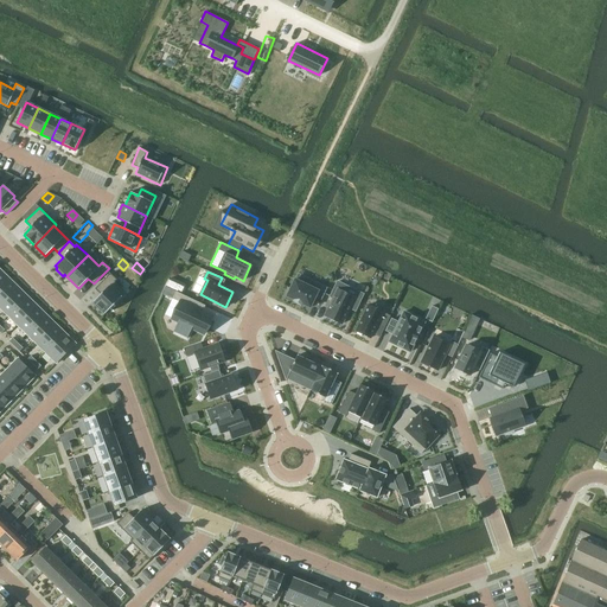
[(101,294),(91,302),(104,315),(126,292),(115,281),(116,280),(110,273),(95,289),(101,294)]
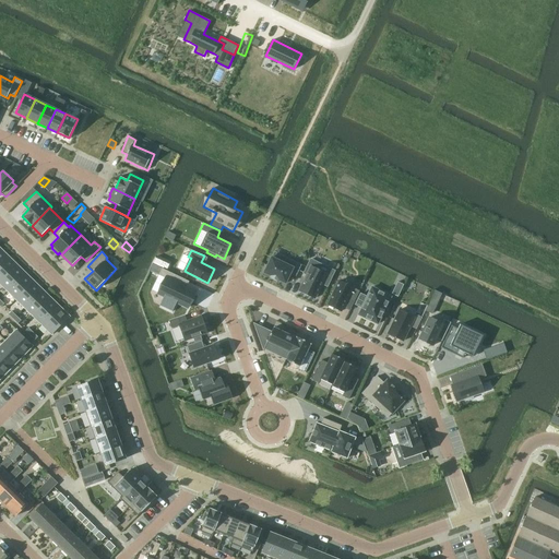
[(274,251),(263,273),(270,276),(270,277),(277,281),(278,281),(285,284),(290,273),(296,276),(301,264),(274,251)]
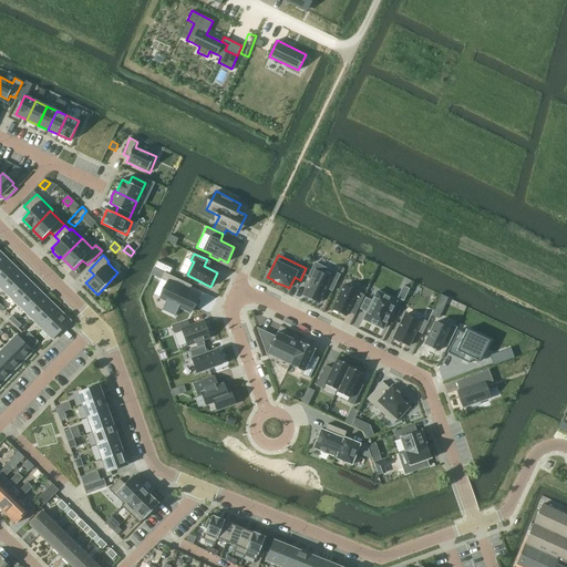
[(0,286),(18,268),(9,260),(0,268),(0,286)]
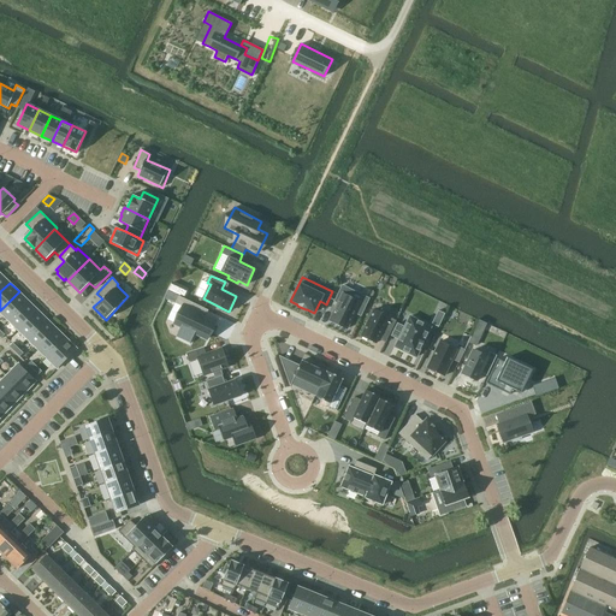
[(360,302),(353,298),(355,291),(342,285),(335,301),(338,302),(330,321),(347,330),(355,313),(361,315),(367,302),(361,300),(360,302)]
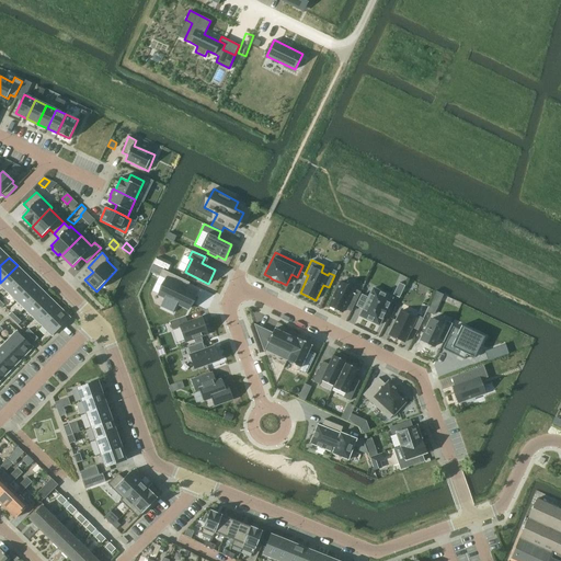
[(0,284),(8,293),(25,274),(18,265),(0,283),(0,284)]
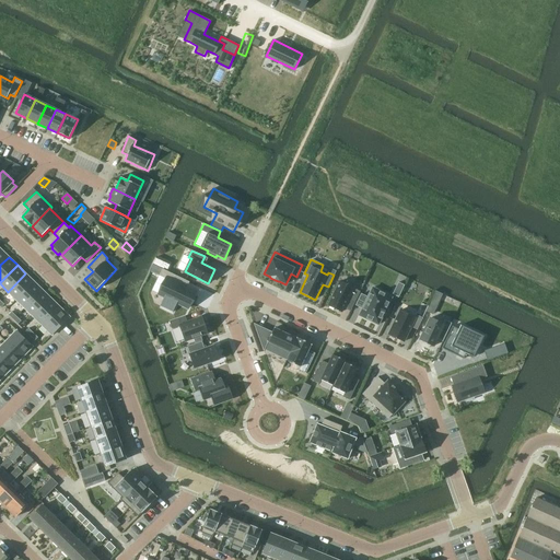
[(165,279),(159,293),(164,296),(160,306),(161,306),(161,305),(173,311),(172,312),(173,312),(177,303),(188,308),(196,292),(183,286),(186,280),(162,269),(159,276),(165,279)]
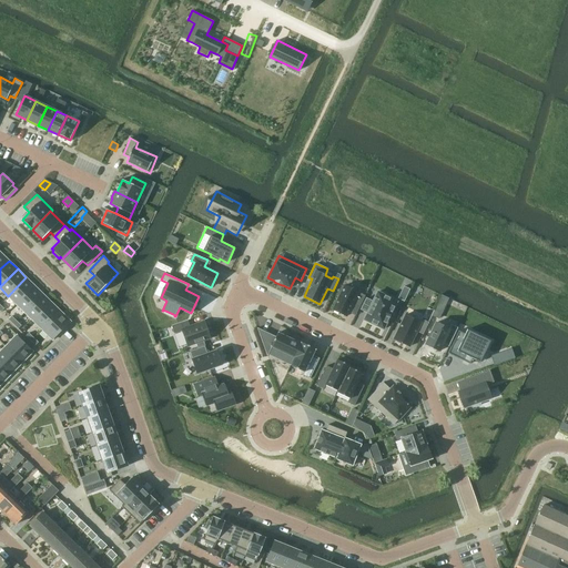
[(17,304),(34,285),(26,277),(8,296),(17,304)]
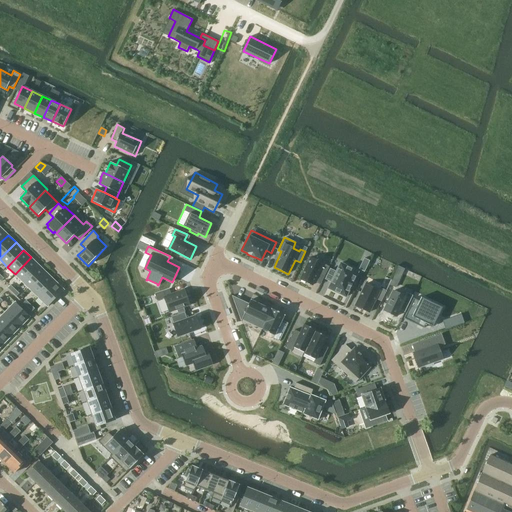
[(367,269),(370,258),(364,256),(361,268),(367,269)]
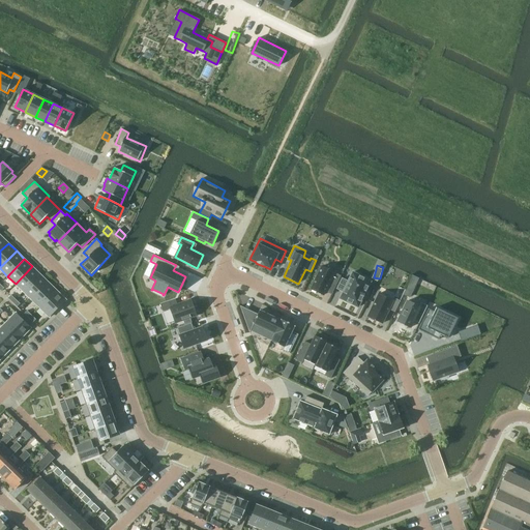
[(23,292),(40,274),(32,266),(16,284),(23,292)]
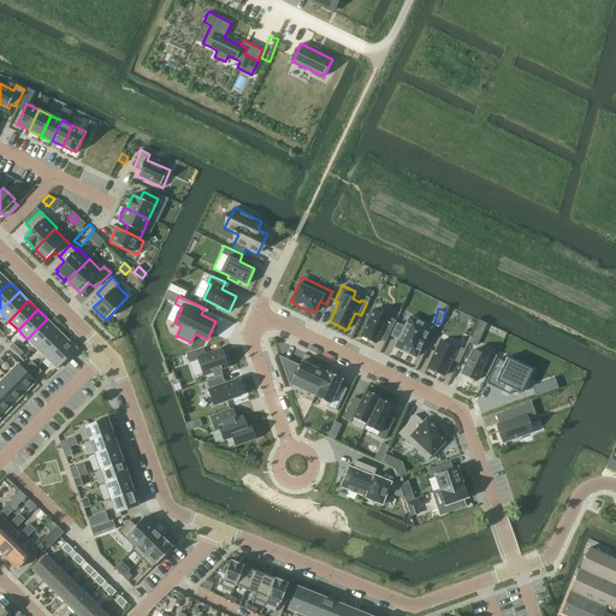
[(373,309),(360,336),(377,344),(385,329),(391,331),(397,320),(373,309)]
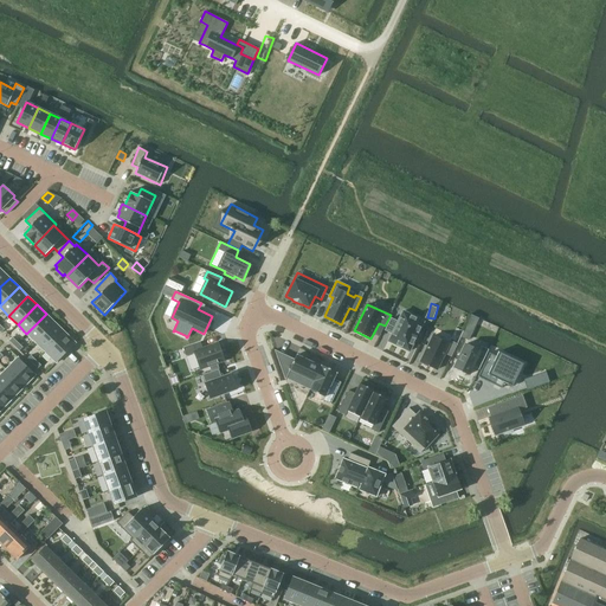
[(391,317),(384,330),(391,334),(387,342),(410,353),(425,322),(403,310),(398,321),(391,317)]
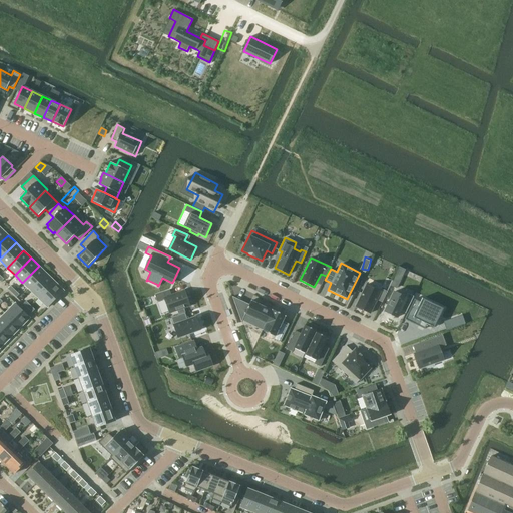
[(30,290),(46,274),(39,266),(22,283),(30,290)]
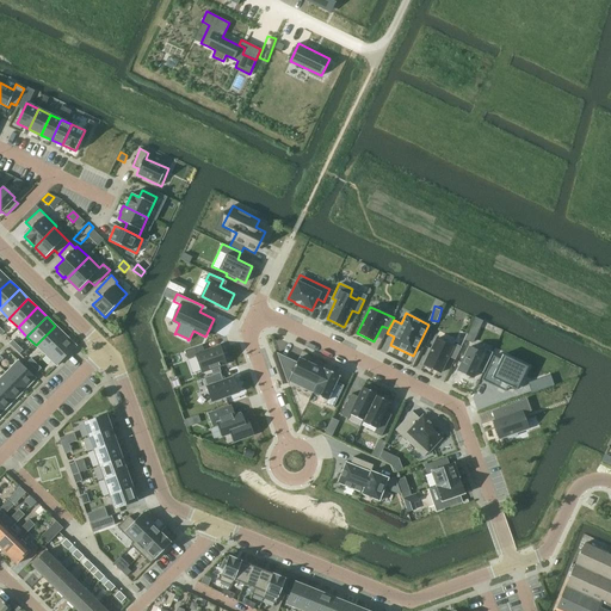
[(45,355),(65,334),(55,326),(36,345),(45,355)]
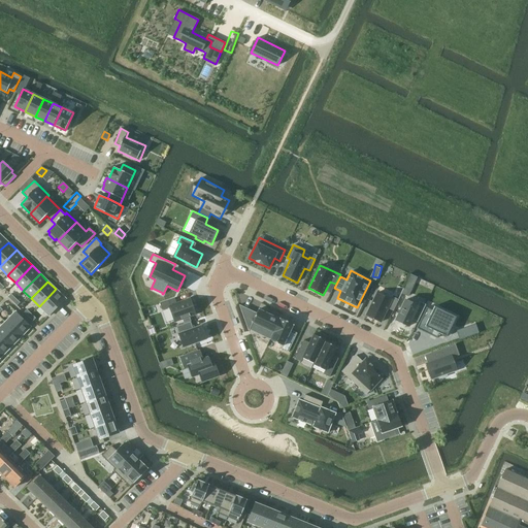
[(50,317),(66,299),(56,289),(39,306),(50,317)]
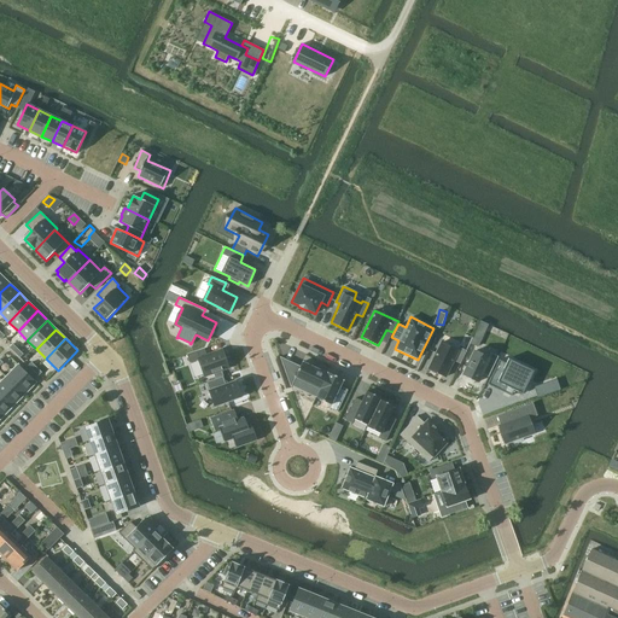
[(441,343),(427,368),(447,377),(454,361),(460,365),(466,351),(460,348),(459,351),(441,343)]
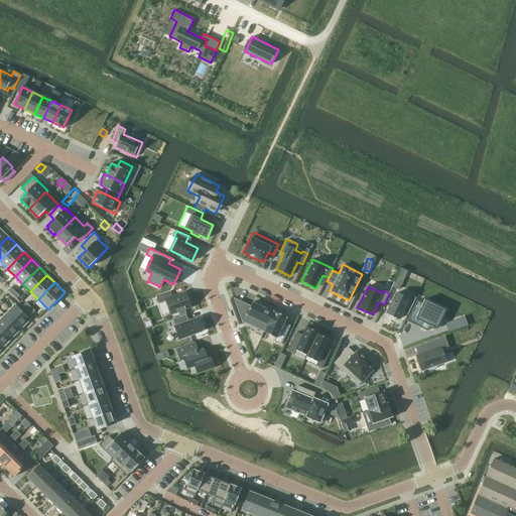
[(170,291),(156,296),(158,303),(164,301),(170,315),(191,308),(185,291),(172,296),(170,291)]
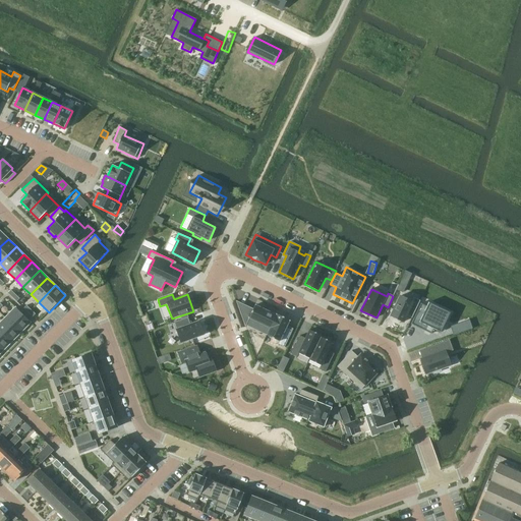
[(400,296),(390,316),(404,324),(412,308),(415,310),(420,300),(414,298),(412,302),(400,296)]
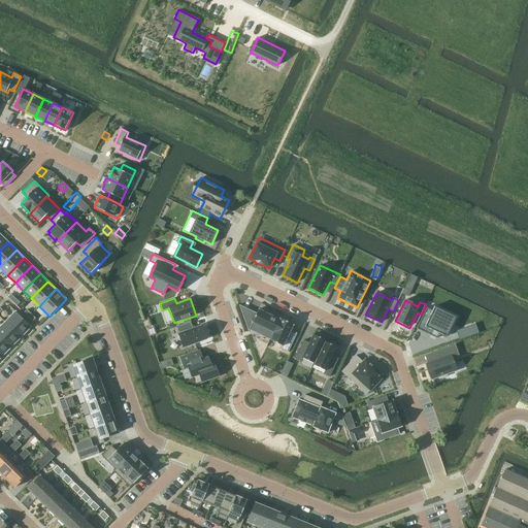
[(239,304),(239,305),(249,331),(253,323),(273,332),(270,339),(281,319),(279,320),(258,309),(257,312),(239,304)]
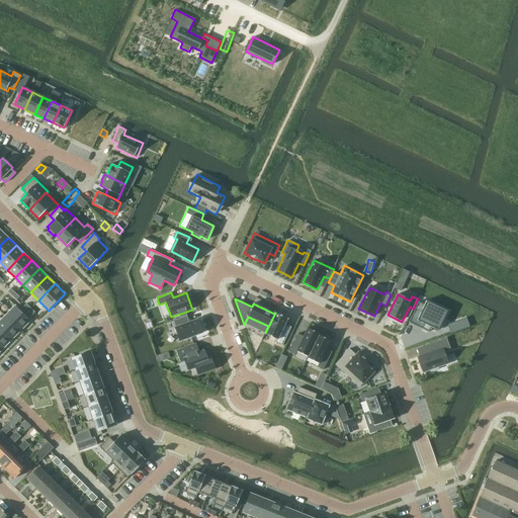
[(418,301),(409,322),(423,329),(425,324),(431,327),(438,330),(445,316),(447,312),(447,311),(446,311),(437,306),(426,300),(424,305),(418,301)]
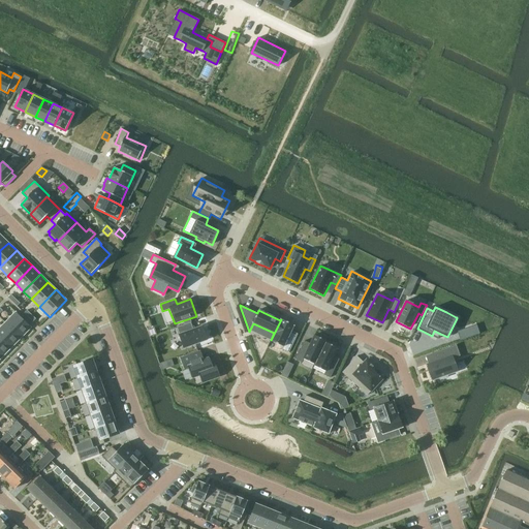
[(21,337),(31,328),(16,312),(6,322),(21,337)]
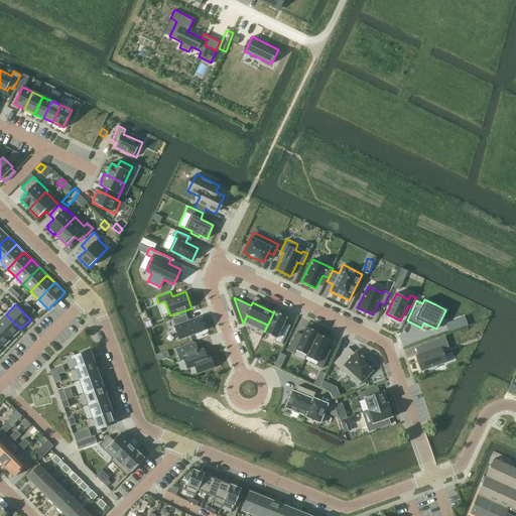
[(274,311),(264,332),(276,338),(274,341),(281,344),(290,326),(284,323),(286,317),(274,311)]
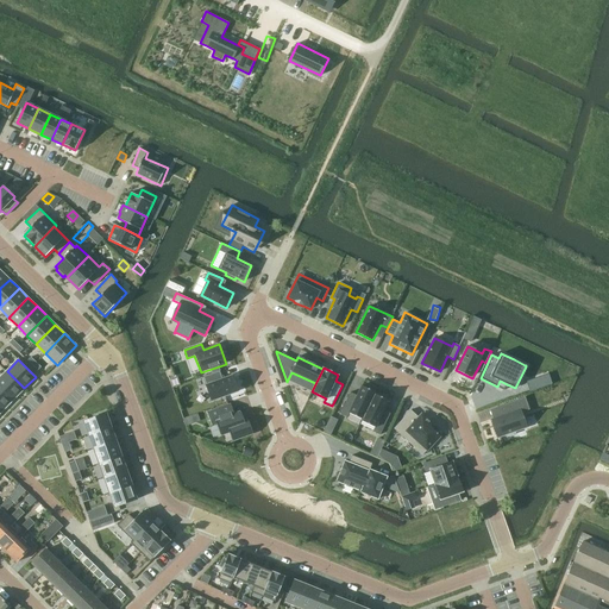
[(0,385),(13,400),(24,388),(7,371),(0,377),(0,385)]
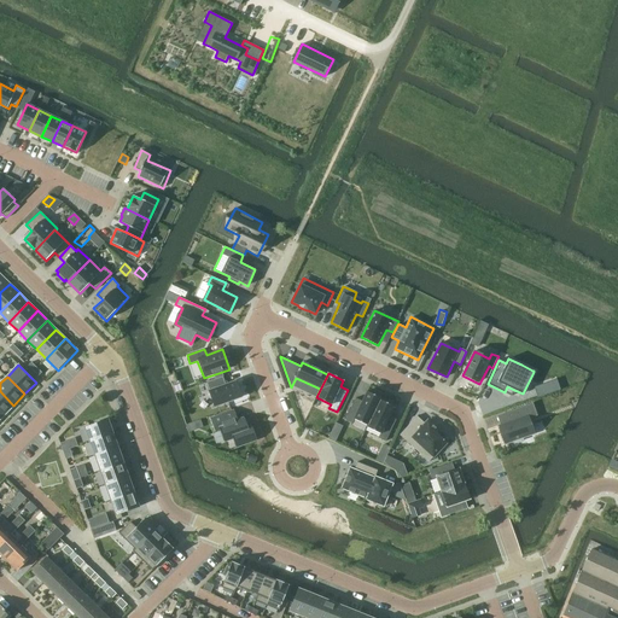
[(529,388),(532,398),(555,390),(551,379),(529,388)]
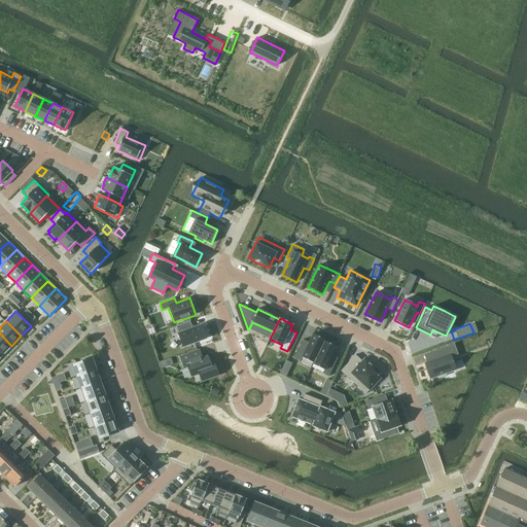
[(170,329),(177,350),(206,339),(200,325),(186,329),(184,324),(170,329)]
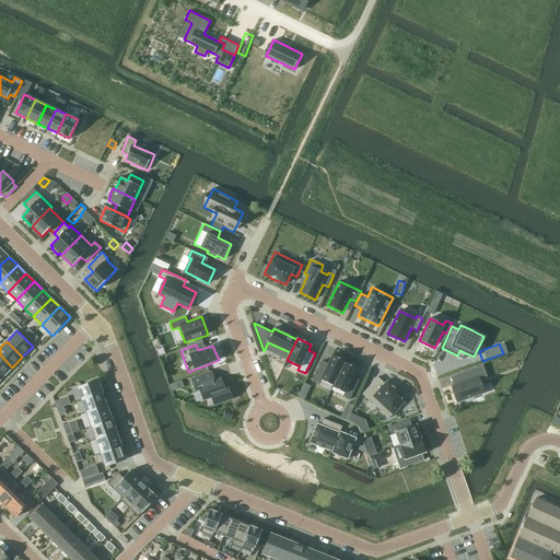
[(0,375),(2,377),(12,368),(0,354),(0,375)]
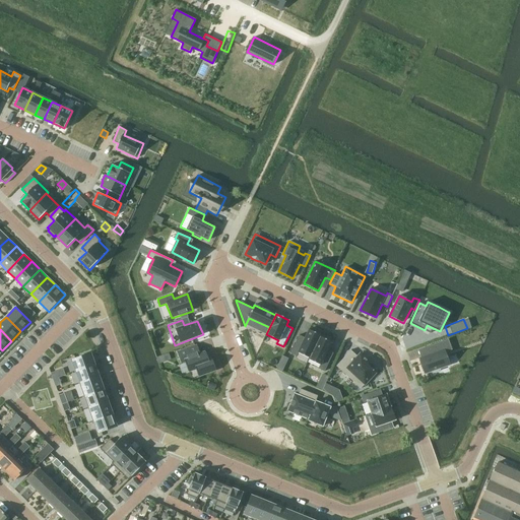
[(300,335),(290,353),(297,356),(299,352),(309,358),(310,359),(320,336),(321,335),(309,329),(305,337),(300,335)]
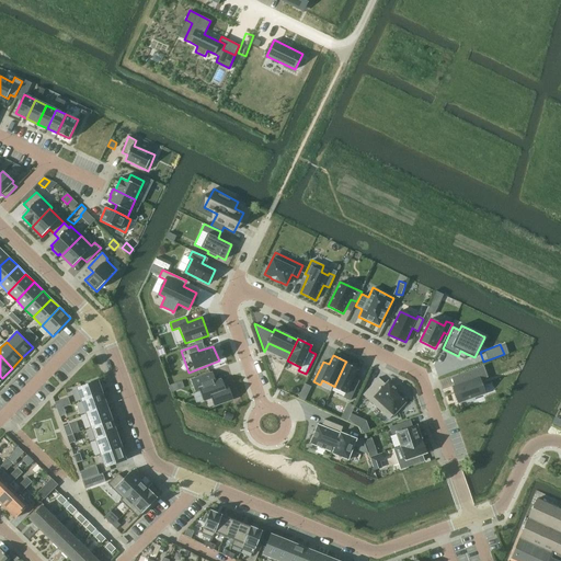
[(333,386),(333,387),(345,393),(344,397),(351,400),(359,380),(354,378),(358,369),(345,363),(334,387),(333,386)]
